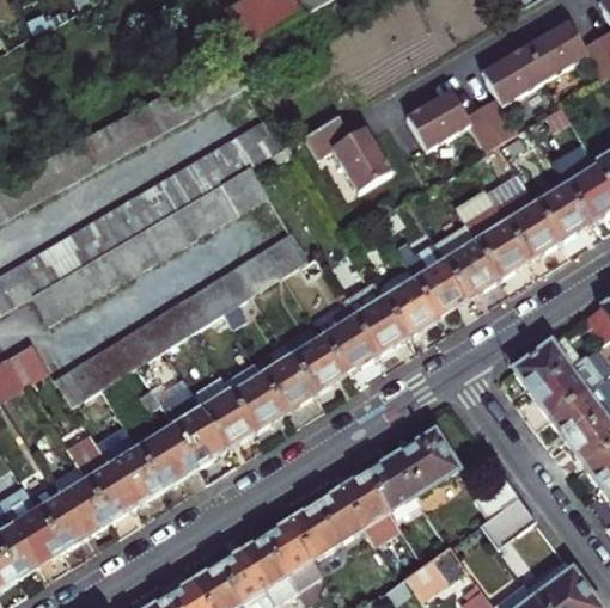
[(238,0),(223,8),(227,16),(209,26),(226,57),(230,56),(304,14),(296,0),(238,0)]
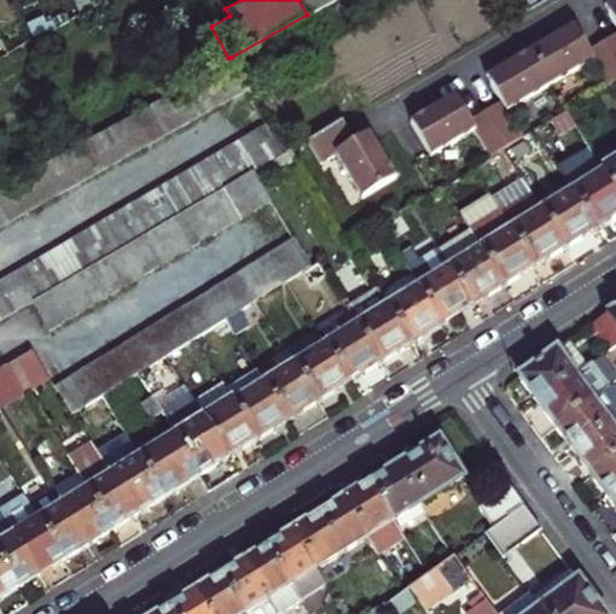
[(298,0),(307,15),(332,0),(298,0)]
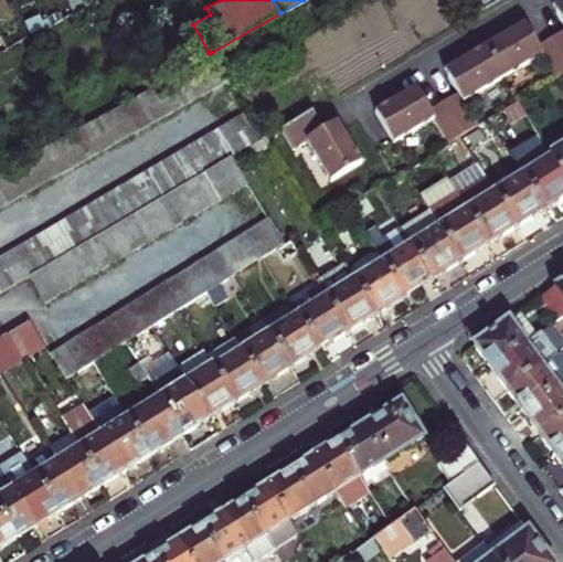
[(560,0),(562,4),(562,6),(558,9),(562,18),(562,27),(553,32),(562,48),(562,0),(560,0)]
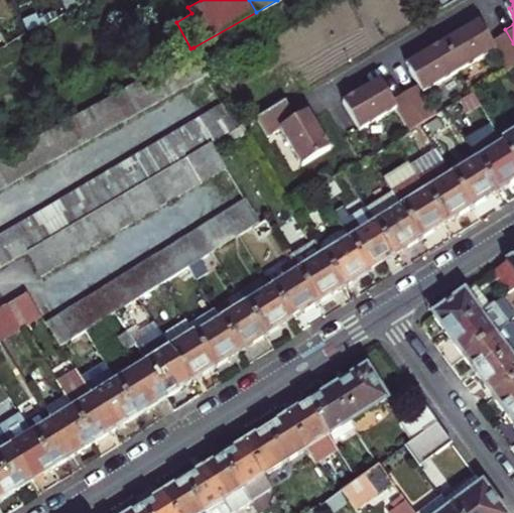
[(481,18),(476,21),(479,26),(484,23),(481,18)]
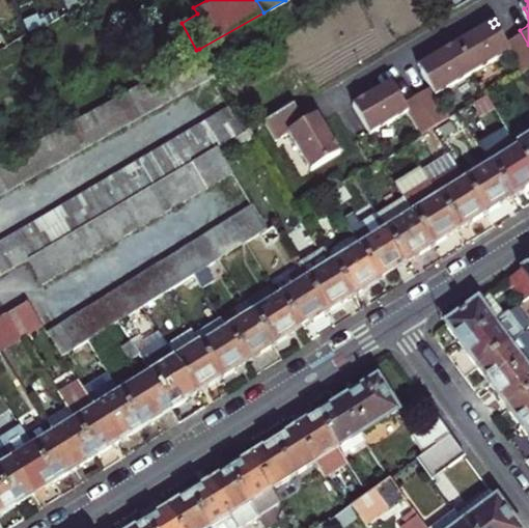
[(490,22),(456,42),(475,72),(511,50),(523,68),(528,64),(528,45),(520,30),(507,38),(498,24),(493,27),(490,22)]
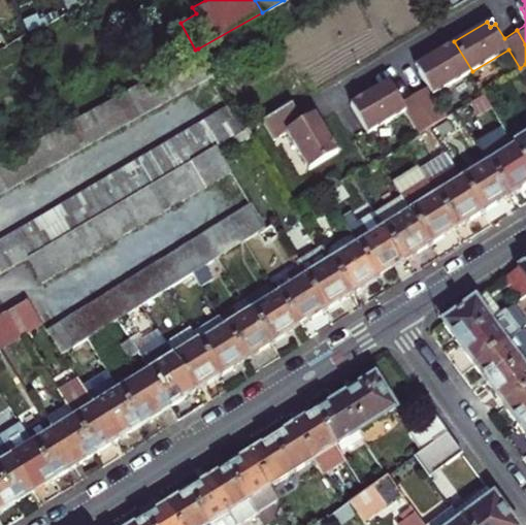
[(472,71),(454,41),(421,61),(424,66),(419,69),(428,84),(415,91),(433,122),(450,111),(438,92),(472,71)]
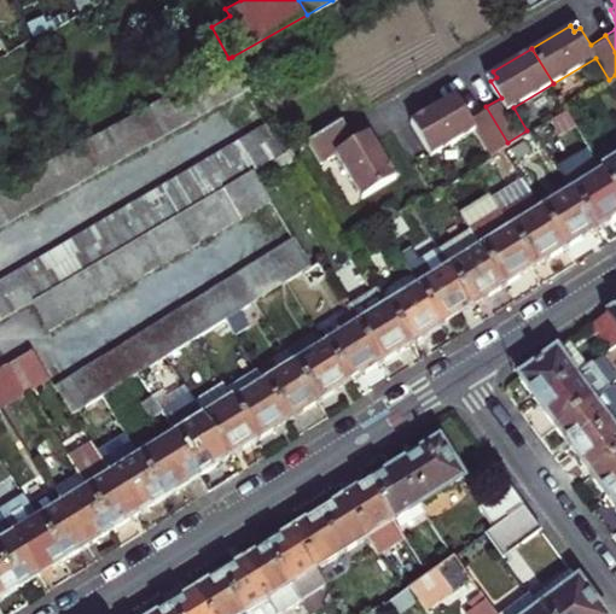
[(0,222),(248,87),(232,57),(228,58),(166,93),(0,185),(0,222)]
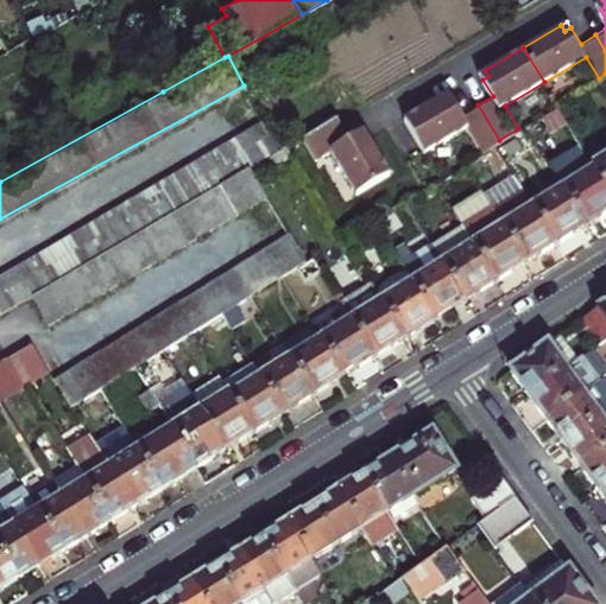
[(488,76),(485,70),(479,74),(483,80),(488,76)]
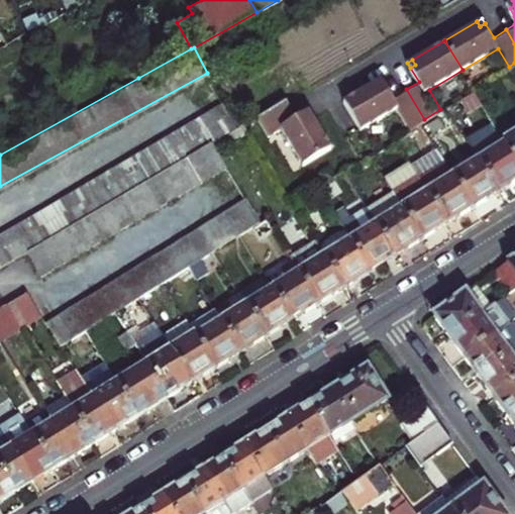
[(381,78),(376,81),(379,87),(384,83),(381,78)]
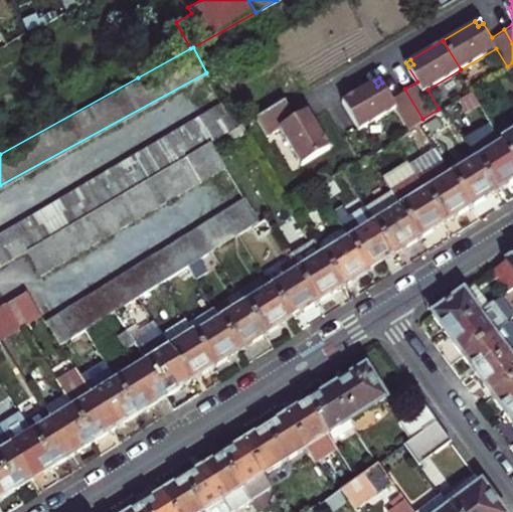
[(404,89),(391,98),(382,82),(377,87),(374,80),(342,100),(357,126),(360,130),(395,109),(407,128),(419,120),(422,119),(404,89)]
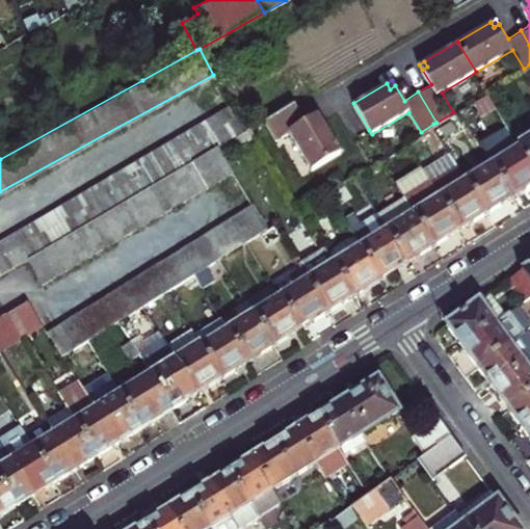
[(487,90),(474,100),(483,115),(497,107),(487,90)]
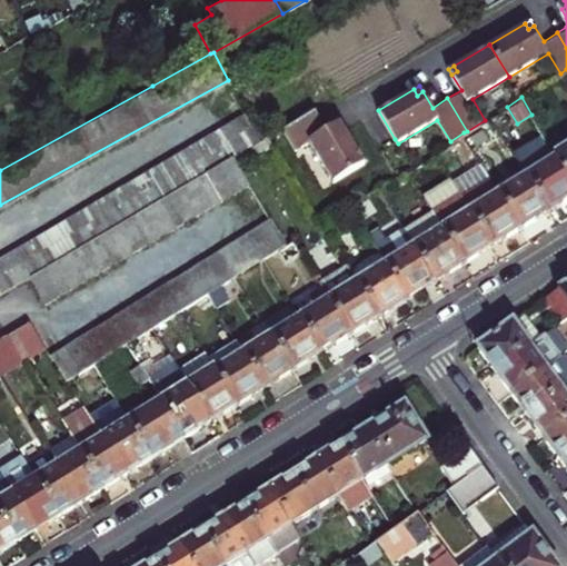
[(312,110),(278,130),(290,151),(305,142),(328,182),(360,162),(341,132),(336,136),(331,127),(325,130),(312,110)]
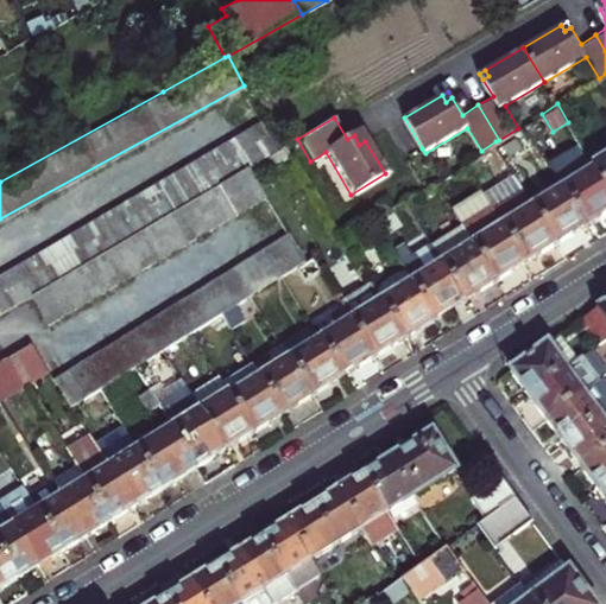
[(264,122),(0,273),(0,311),(11,305),(31,293),(48,284),(62,275),(76,267),(87,261),(99,254),(112,247),(124,240),(137,233),(150,224),(163,217),(177,209),(191,201),(203,194),(218,186),(232,177),(251,166),(279,151),(264,122)]
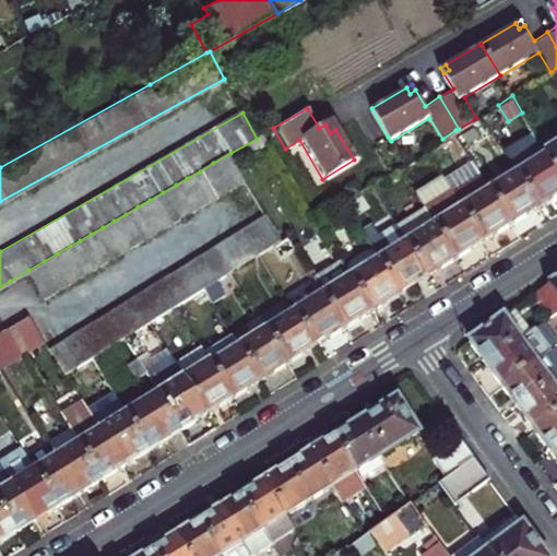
[(331,121),(326,125),(330,133),(335,130),(331,121)]
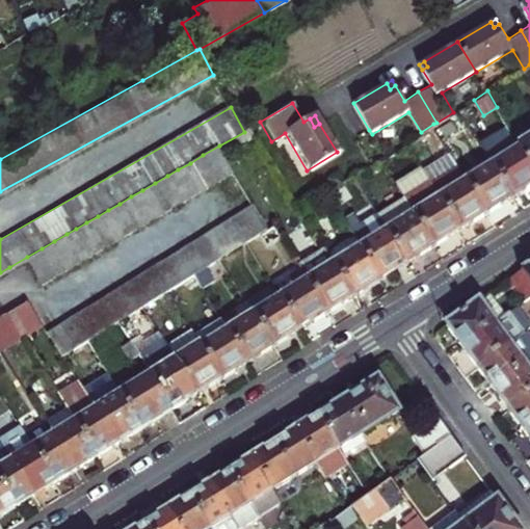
[(481,141),(493,160),(512,192),(529,181),(529,161),(519,143),(513,147),(502,128),(481,141)]
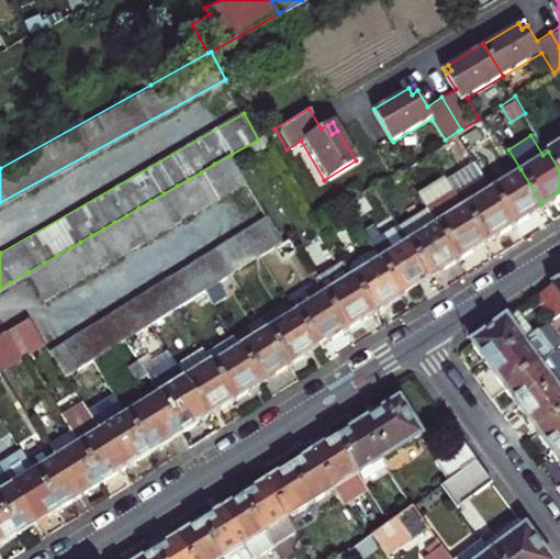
[(559,141),(547,149),(548,152),(559,170),(559,141)]
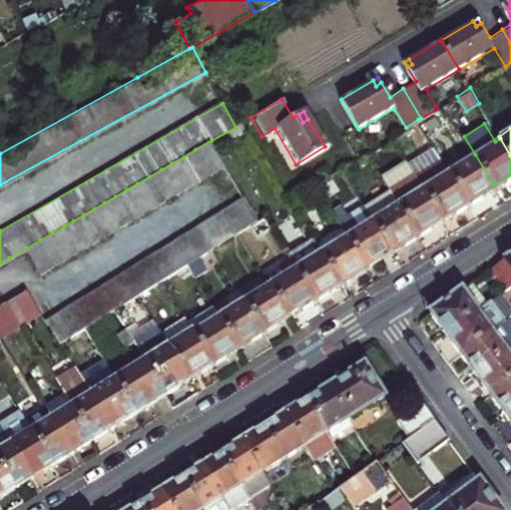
[(195,149),(210,175),(226,165),(211,140),(195,149)]
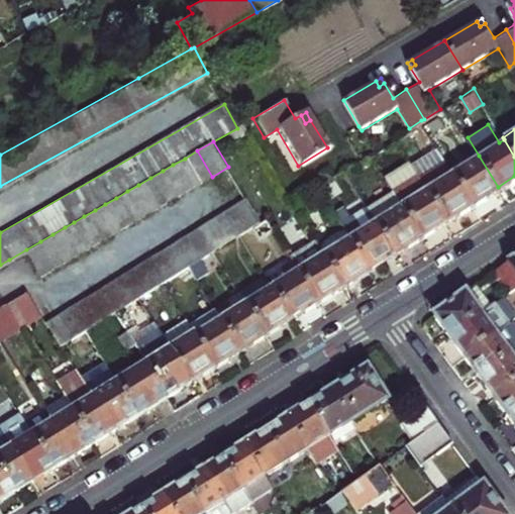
[(412,163),(420,176),(445,160),(437,146),(412,163)]
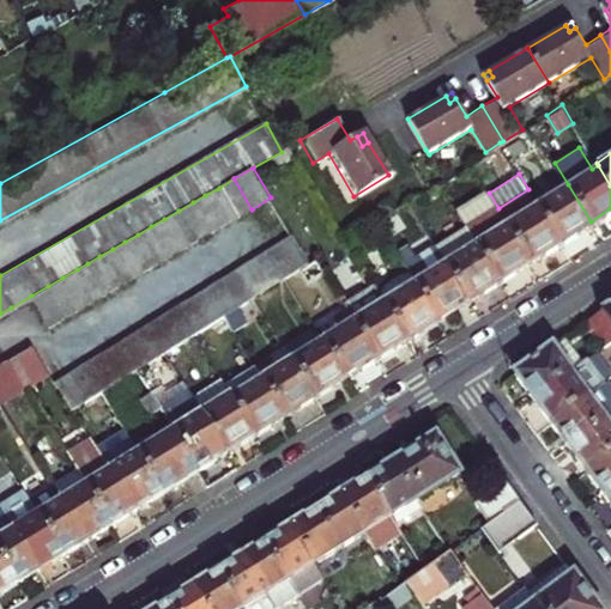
[(234,178),(219,188),(236,217),(237,215),(239,217),(252,209),(234,178)]
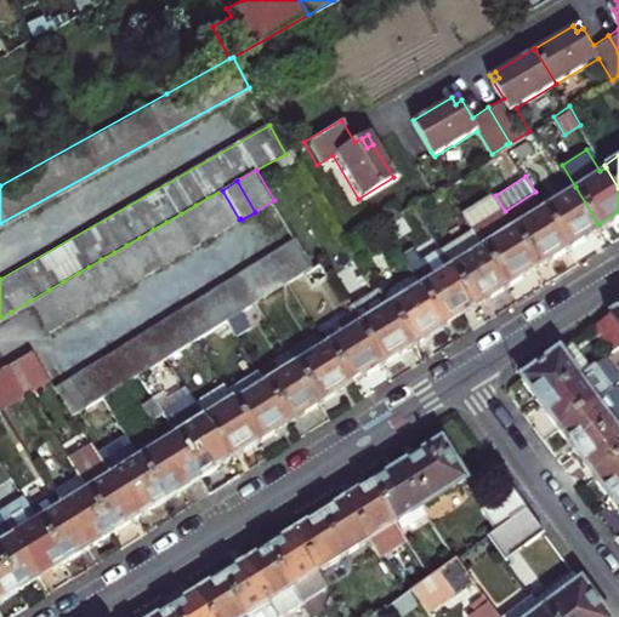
[(567,244),(598,224),(575,187),(544,206),(567,244)]
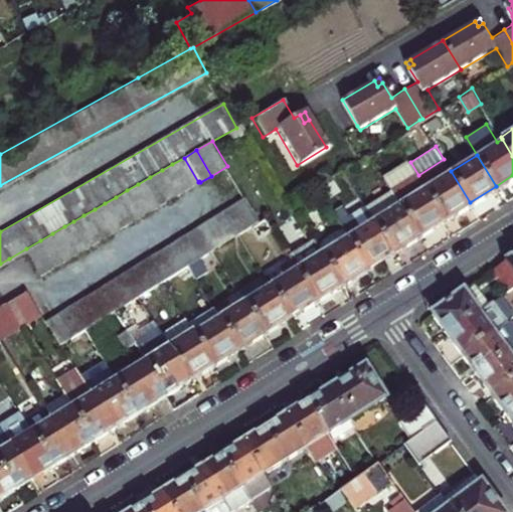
[(198,182),(184,158),(172,164),(186,188),(198,182)]
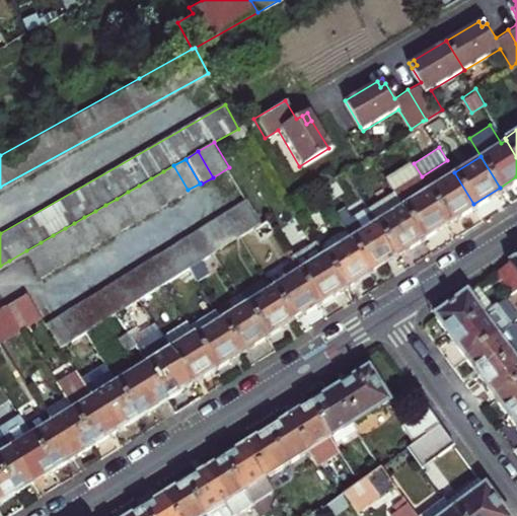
[(448,220),(473,204),(454,172),(447,160),(422,176),(448,220)]
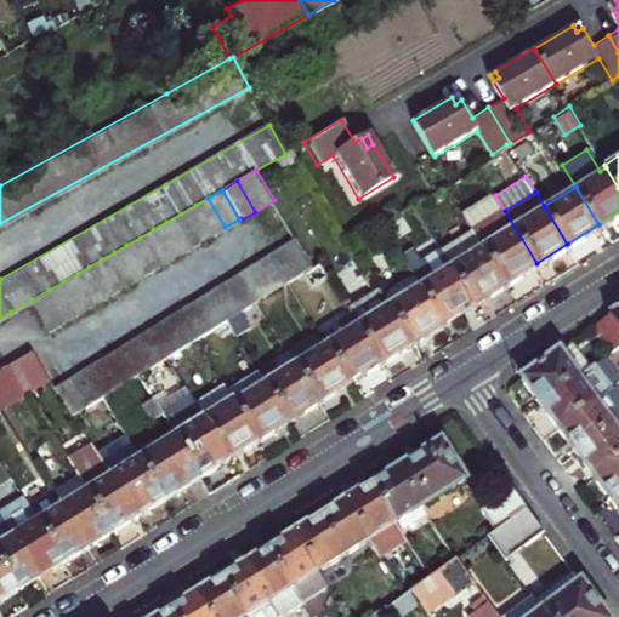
[(464,213),(472,228),(506,283),(537,263),(505,211),(495,195),(494,193),(464,213)]
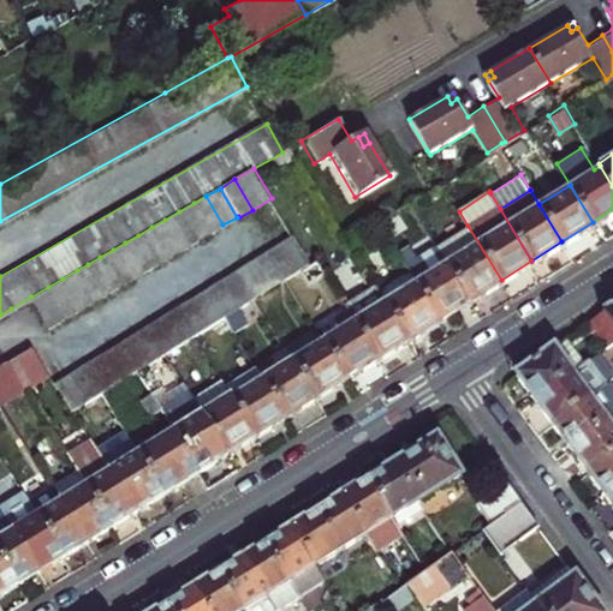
[(222,225),(206,196),(194,203),(210,233),(222,225)]
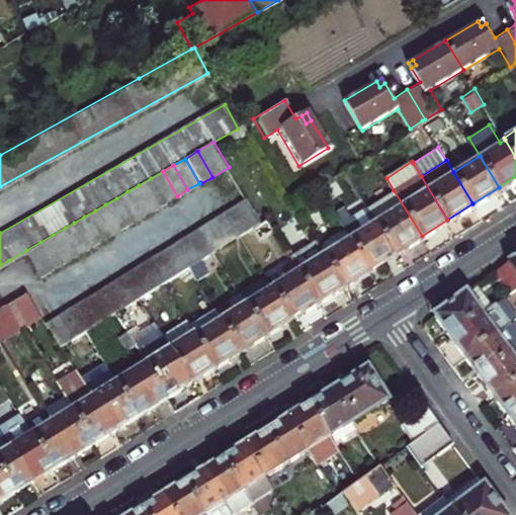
[(163,171),(151,178),(165,202),(177,196),(163,171)]
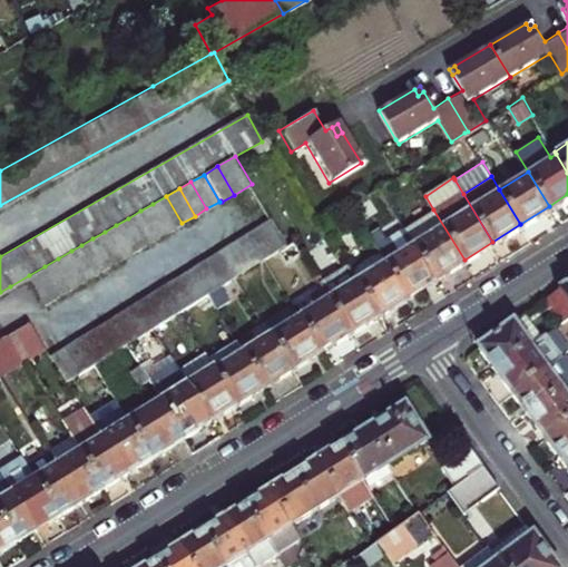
[(383,201),(378,192),(358,204),(362,213),(383,201)]
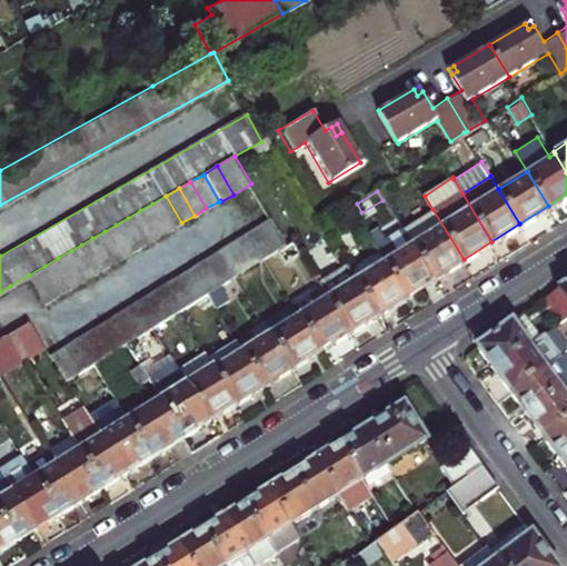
[(166,196),(152,204),(168,231),(181,222),(166,196)]
